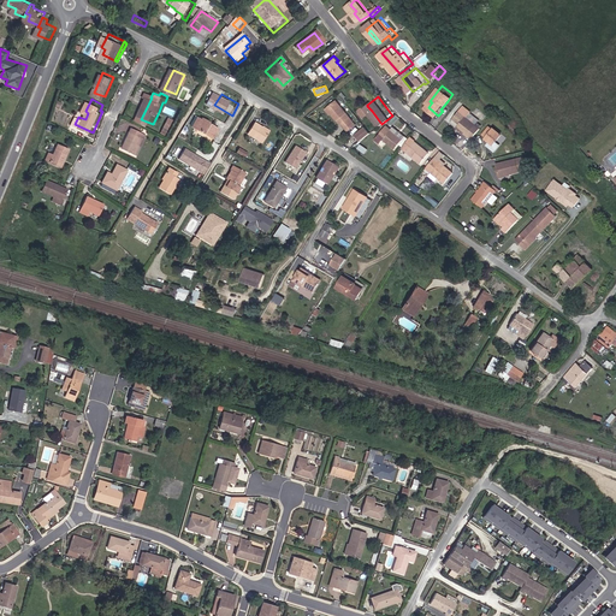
[(338,100),(330,107),(333,111),(339,118),(343,122),(344,122),(350,129),(357,123),(338,100)]
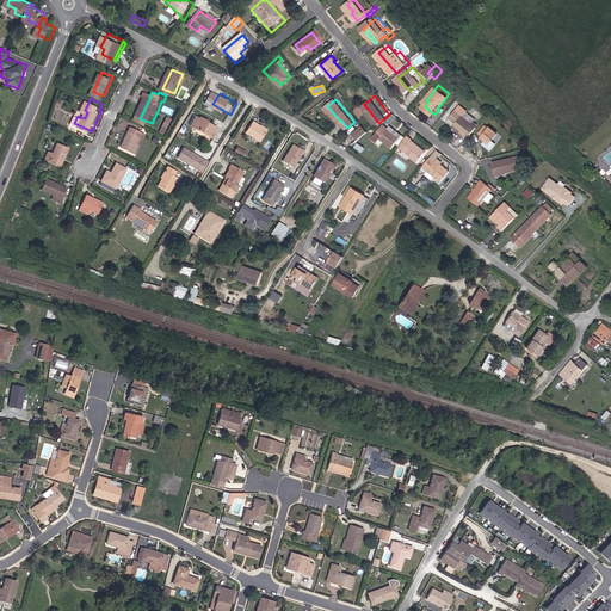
[(485,124),(470,112),(475,106),(468,100),(457,112),(464,118),(467,121),(464,124),(476,135),(485,124)]
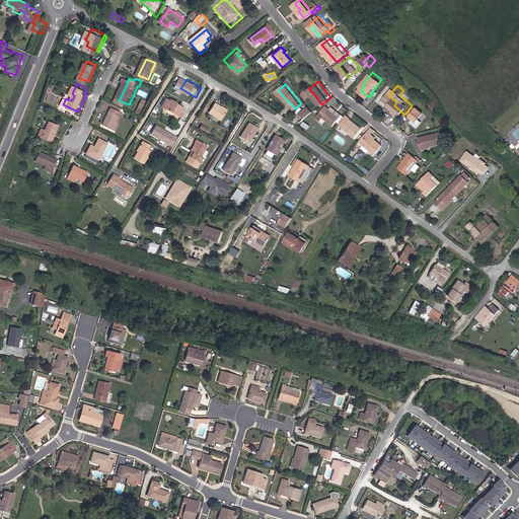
[(309,96),(313,93),(309,89),(309,88),(308,87),(304,91),(309,96)]
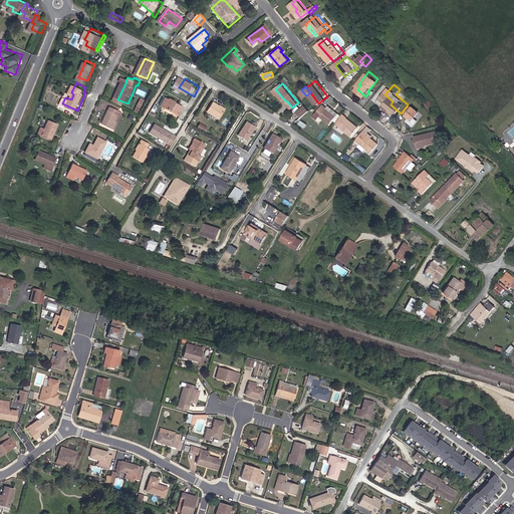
[(138,112),(145,99),(141,97),(134,110),(138,112)]
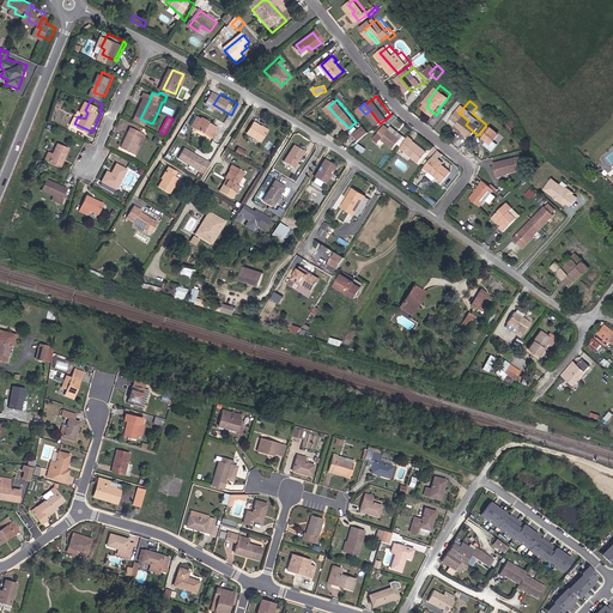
[(219,139),(225,129),(216,123),(216,122),(210,119),(208,120),(205,117),(200,127),(219,139)]
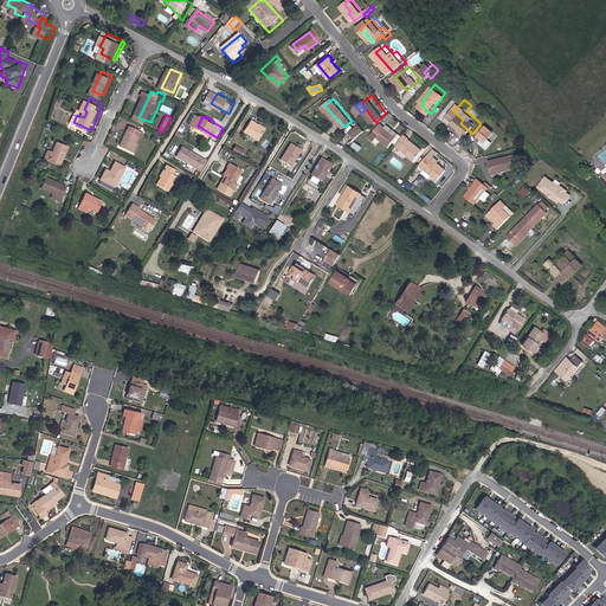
[(369,123),(367,126),(361,117),(359,118),(360,121),(367,129),(372,126),(369,123)]
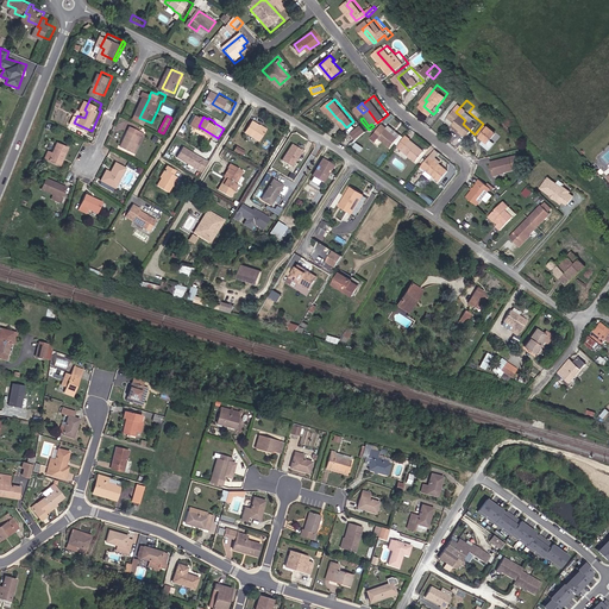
[(352,130),(359,138),(369,130),(362,121),(352,130)]
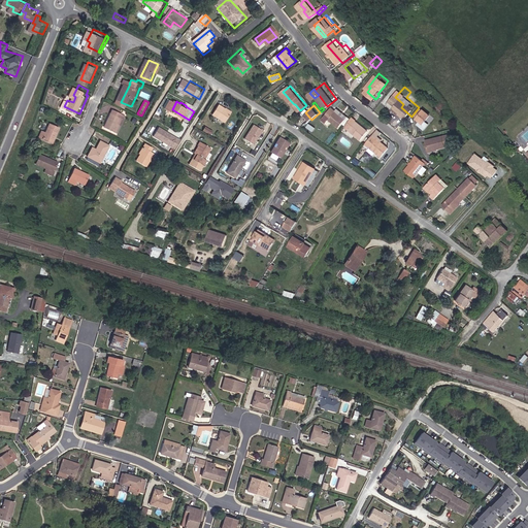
[(436,122),(431,118),(435,113),(427,105),(424,108),(426,111),(422,114),(424,117),(422,120),(431,128),(436,122)]
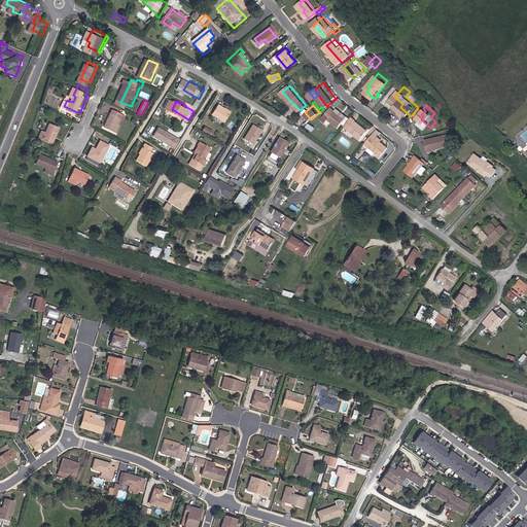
[(127,123),(123,120),(128,110),(117,106),(112,116),(113,116),(110,124),(124,131),(127,123)]
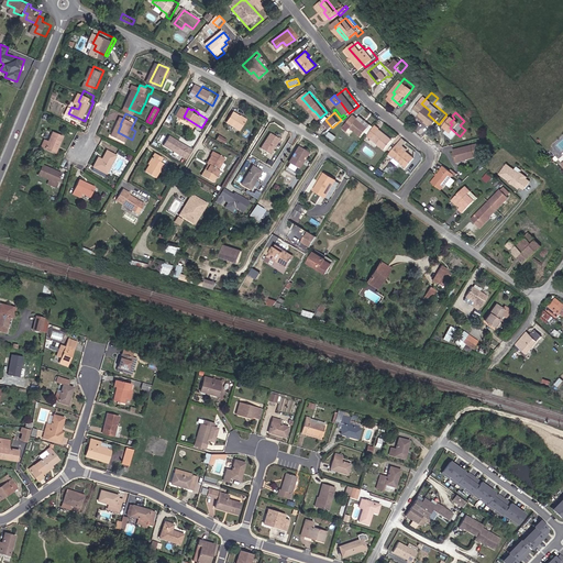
[(238,129),(244,120),(233,113),(227,123),(238,129)]
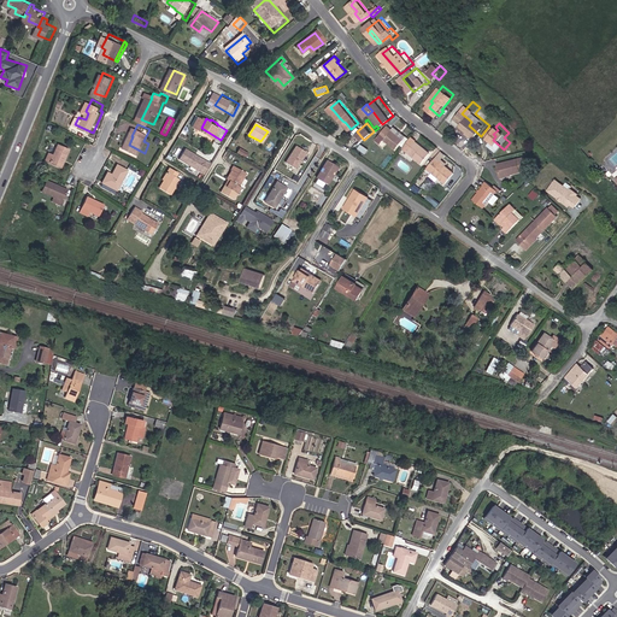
[(395,151),(407,139),(394,125),(378,142),(383,146),(387,142),(395,151)]
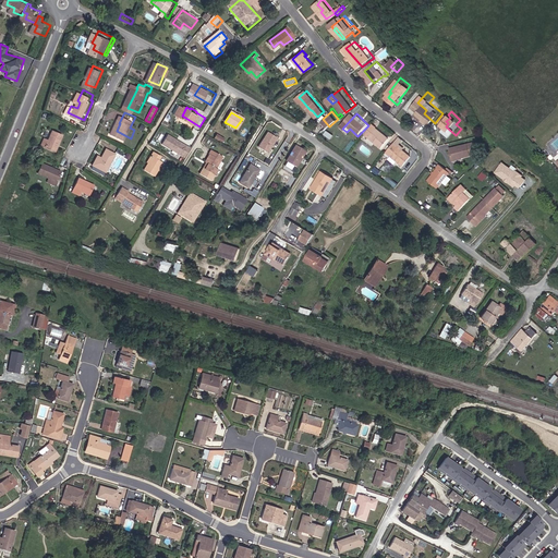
[(235,128),(242,131),(247,122),(242,119),(235,128)]
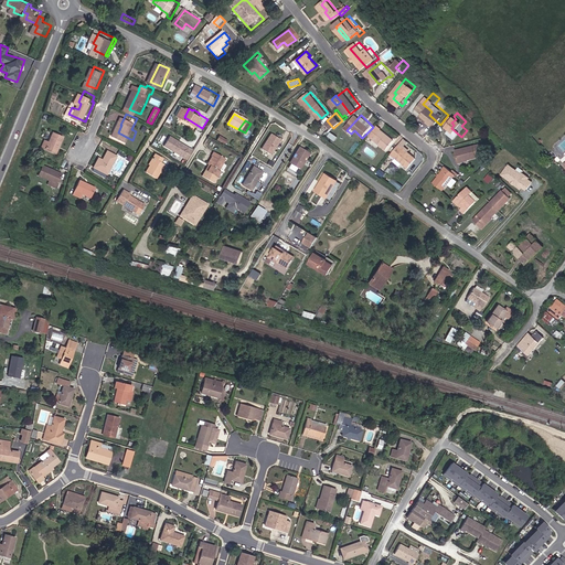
[(397,139),(379,125),(372,135),(376,139),(379,137),(383,141),(382,144),(390,149),(397,139)]
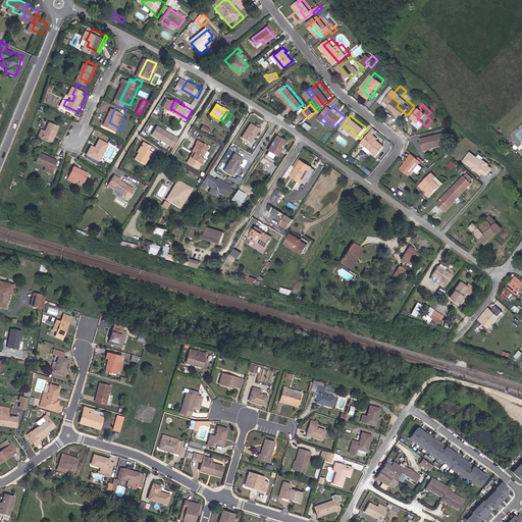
[(42,129),(54,137),(62,122),(54,118),(49,126),(46,124),(42,129)]
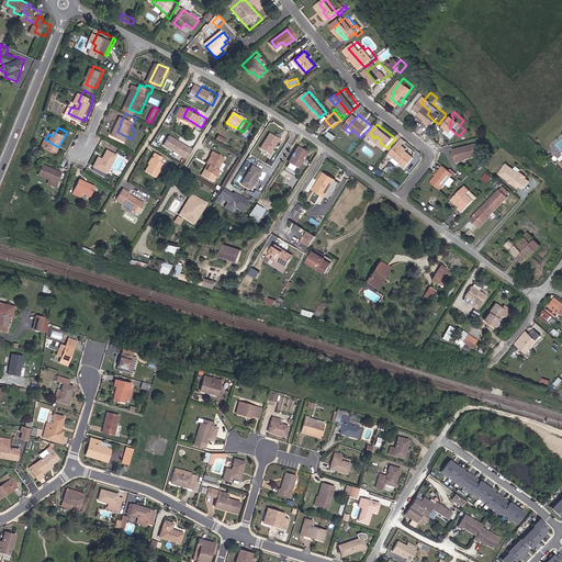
[(273,155),(283,138),(273,133),(265,148),(273,155)]
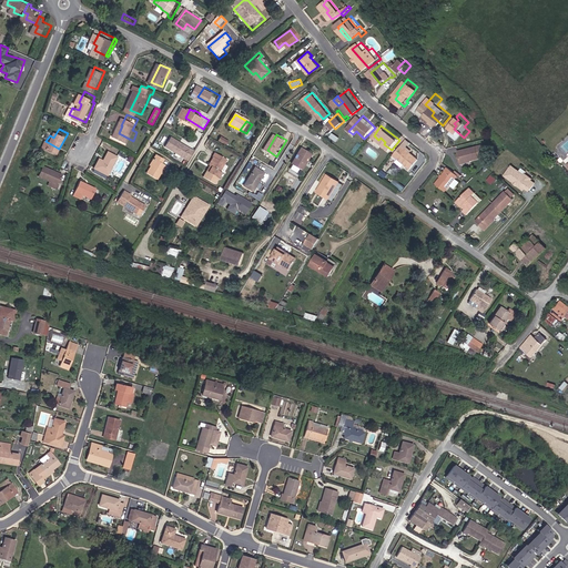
[(190,159),(196,149),(178,138),(172,146),(190,159)]
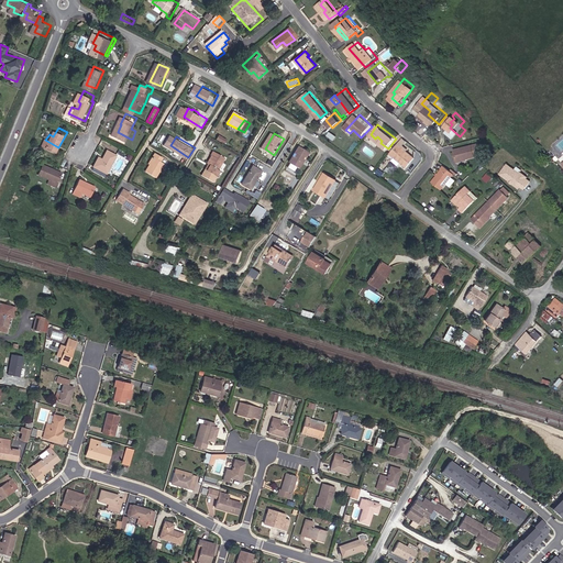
[(411,168),(418,158),(403,146),(399,144),(393,154),(411,168)]
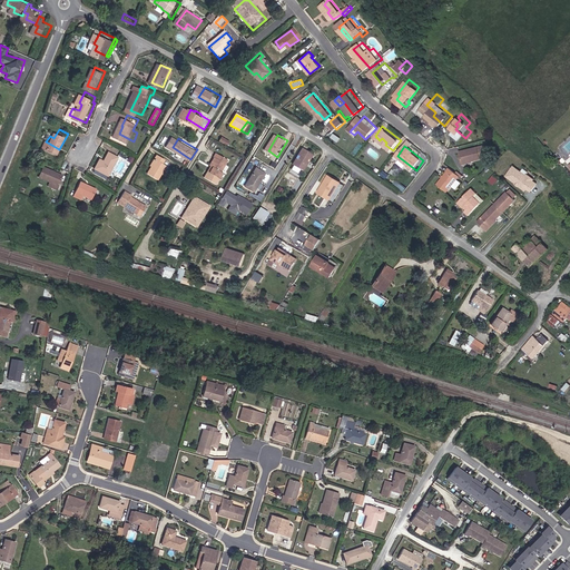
[(101,164),(115,170),(123,150),(115,147),(110,156),(106,154),(101,164)]
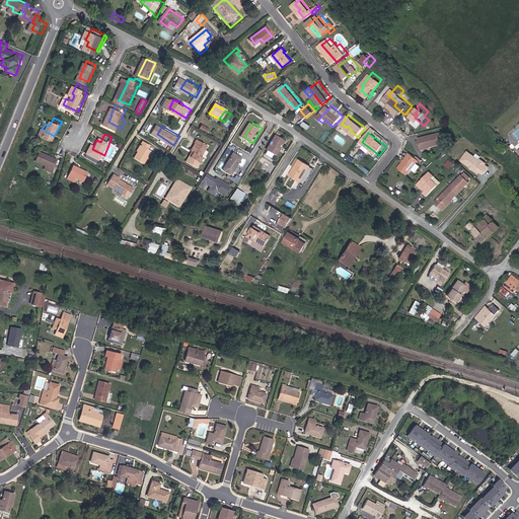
[(444,143),(448,143),(446,134),(425,139),(427,148),(436,146),(437,147),(445,145),(444,143)]
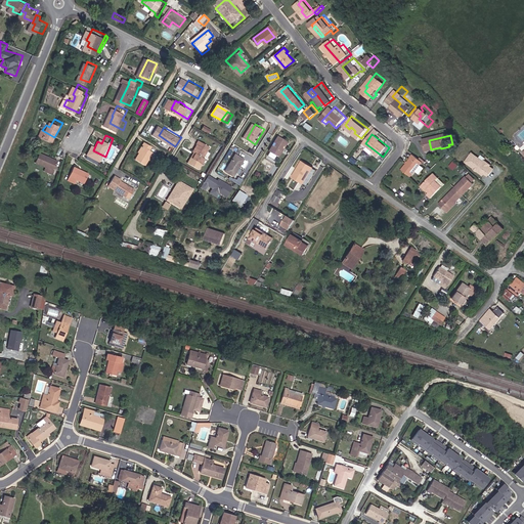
[(276,156),(286,141),(276,137),(268,150),(269,151),(267,156),(274,160),(276,156)]
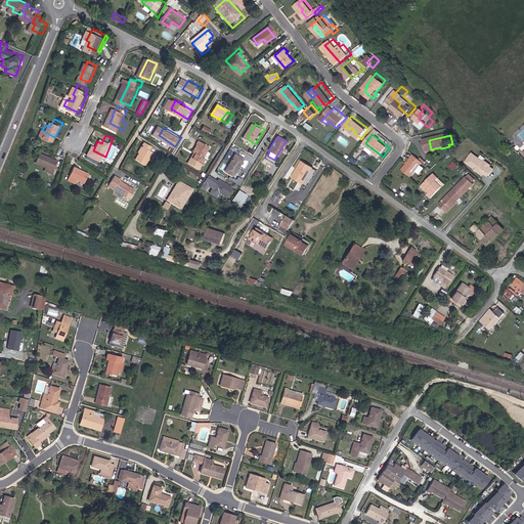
[(200,150),(202,151),(208,142),(204,140),(202,144),(201,146),(202,146),(200,150)]
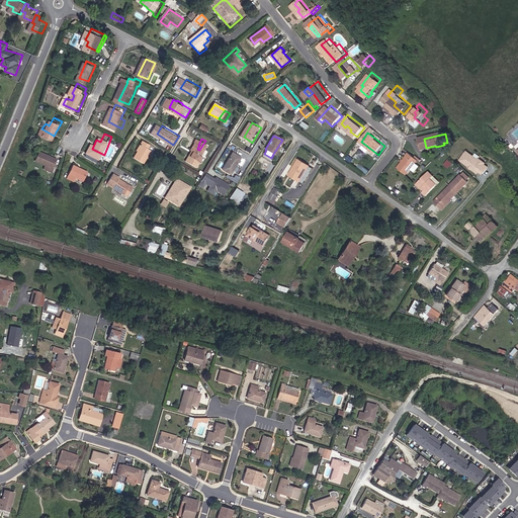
[(196,156),(201,159),(210,144),(205,141),(199,150),(196,156)]
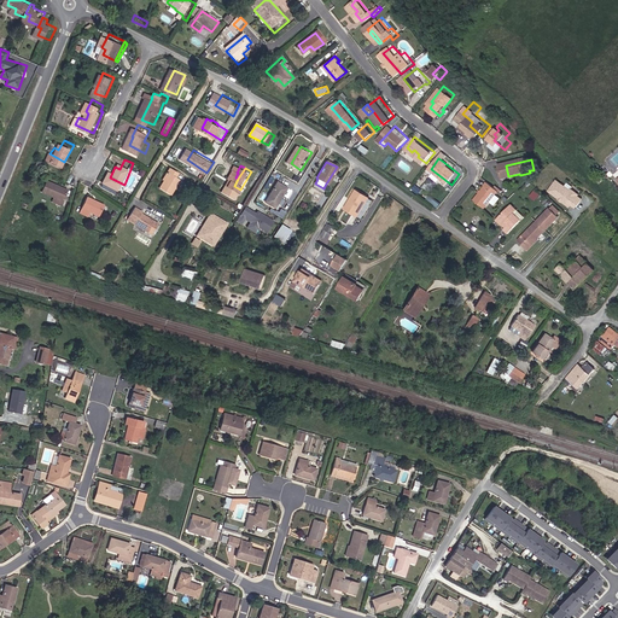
[(240,190),(244,192),(249,185),(246,184),(252,173),(251,172),(240,190)]
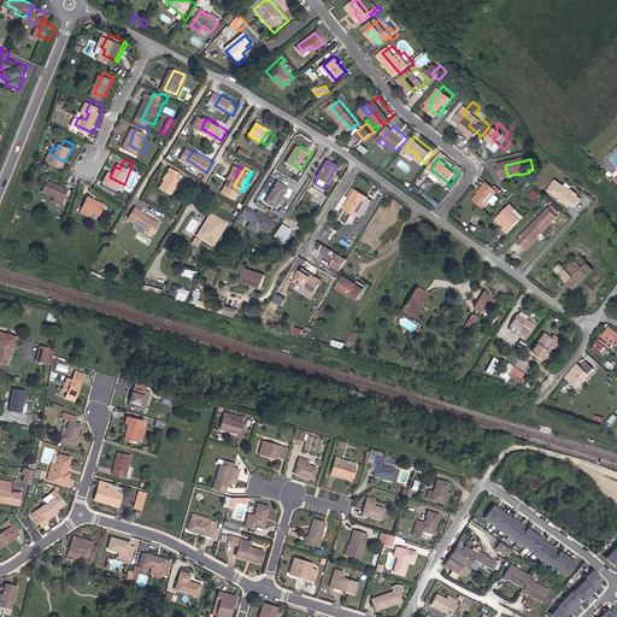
[(162,198),(172,204),(182,189),(177,186),(181,181),(171,176),(170,180),(172,182),(169,188),(162,198)]
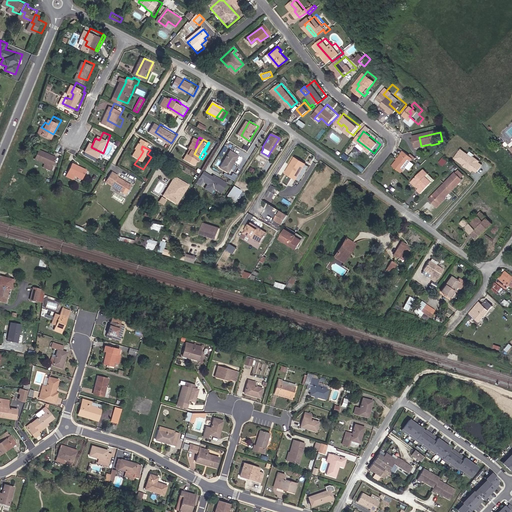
[(45,163),(53,167),(58,155),(41,148),(37,157),(45,161),(45,163)]
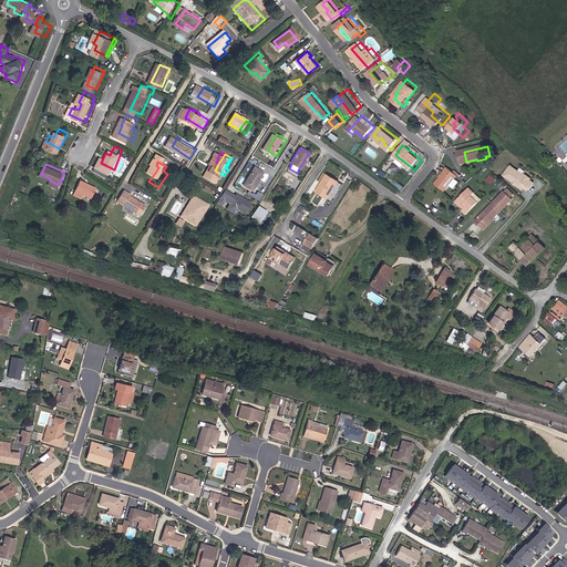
[(244,185),(253,191),(264,172),(255,167),(244,185)]
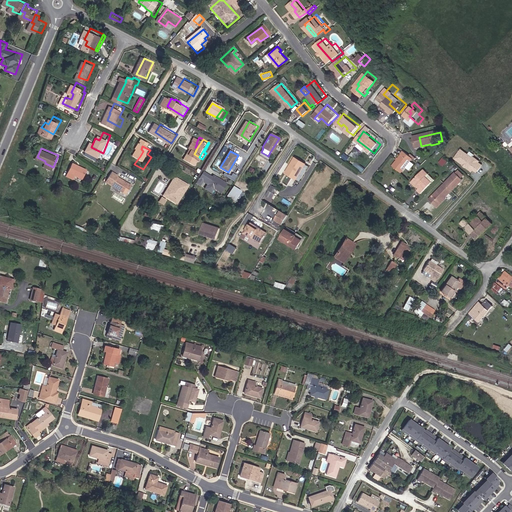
[(396,165),(405,173),(417,160),(413,156),(408,152),(396,165)]
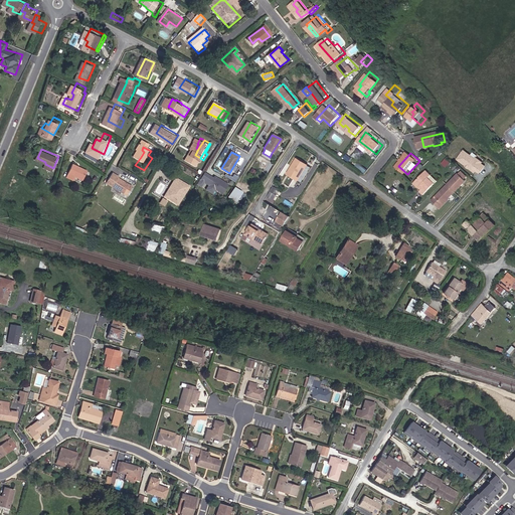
[(483,179),(489,174),(485,170),(485,167),(481,163),(479,164),(470,155),(463,162),(479,178),(480,176),(483,179)]
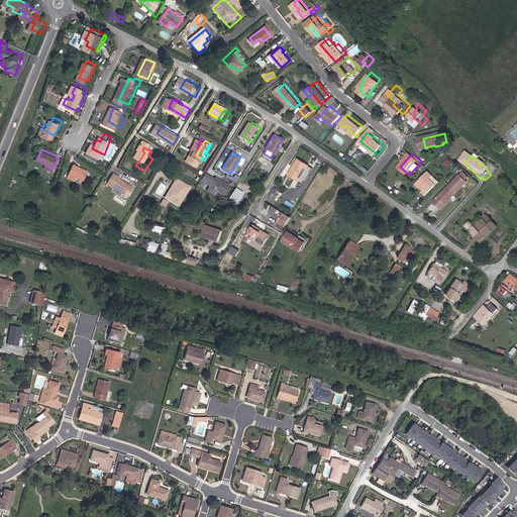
[(287,176),(297,182),(308,165),(298,159),(287,176)]
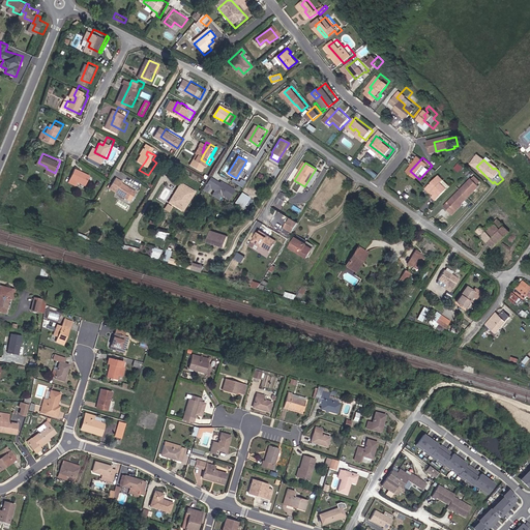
[(459,163),(454,168),(460,172),(464,167),(459,163)]
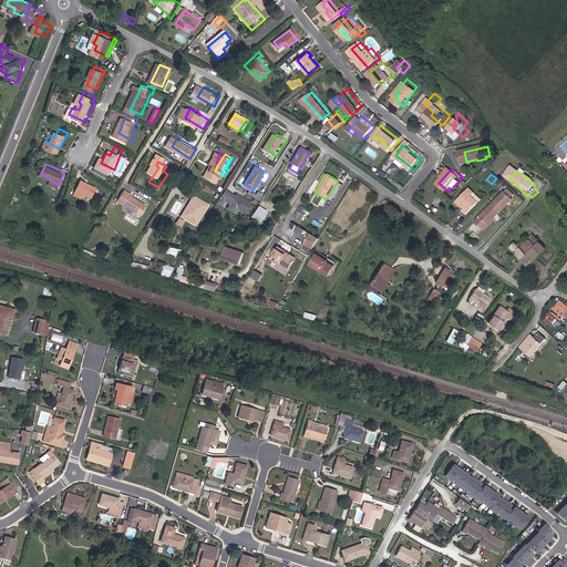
[(88,191),(94,194),(99,186),(89,182),(90,178),(84,176),(76,191),(85,195),(88,191)]
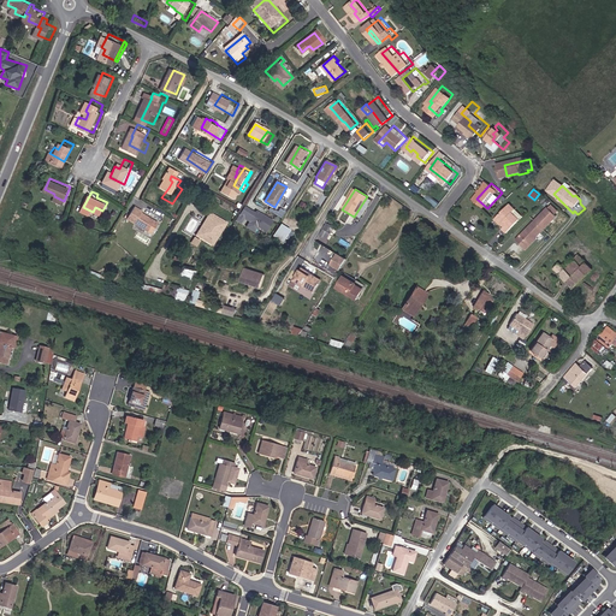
[(354,217),(357,219),(371,199),(367,196),(354,217)]
